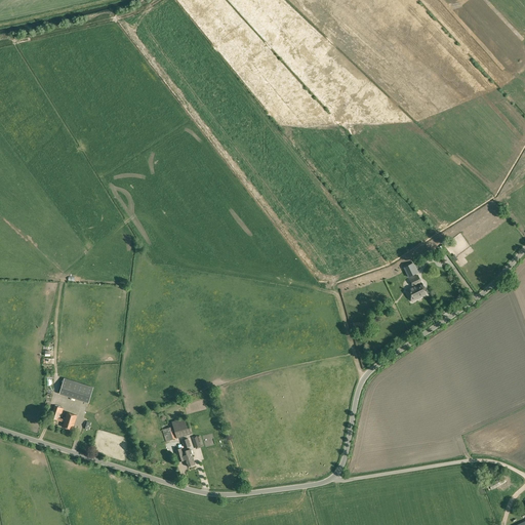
[(404,268),(408,277),(414,275),(409,266),(404,268)]
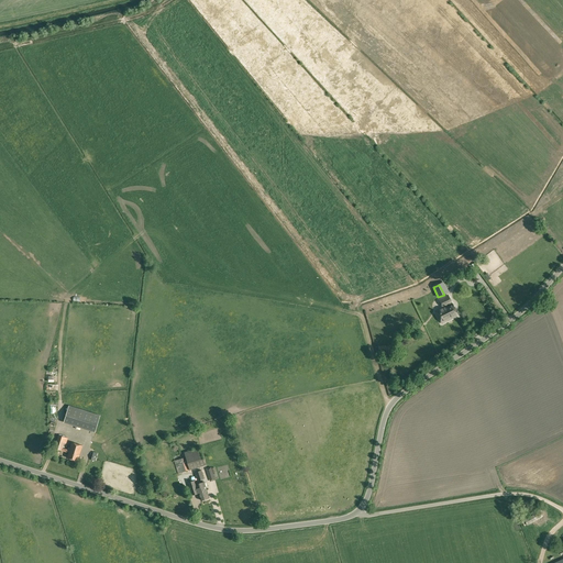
[(457,316),(449,295),(438,300),(442,308),(435,310),(442,323),(457,316)]
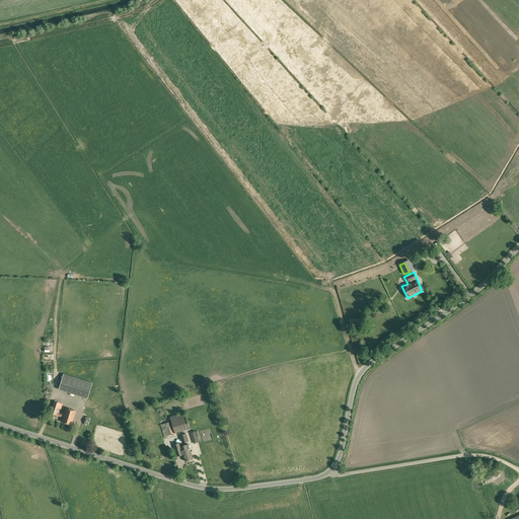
[(88,399),(92,383),(65,375),(60,390),(88,399)]
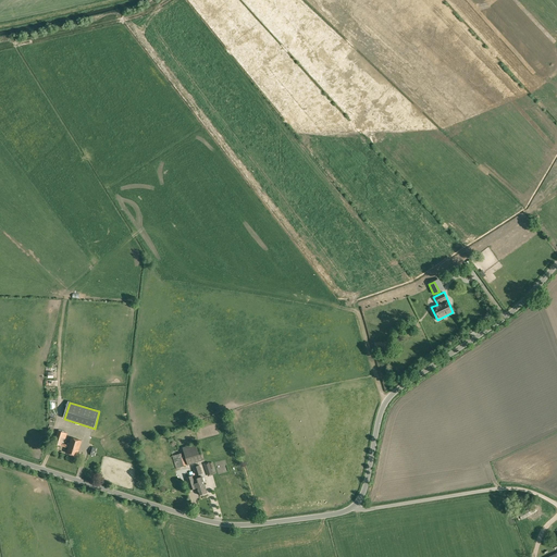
[(64,438),(65,438),(67,433),(58,431),(53,444),(67,448),(66,453),(77,456),(82,441),(71,437),(69,445),(62,443),(64,438)]
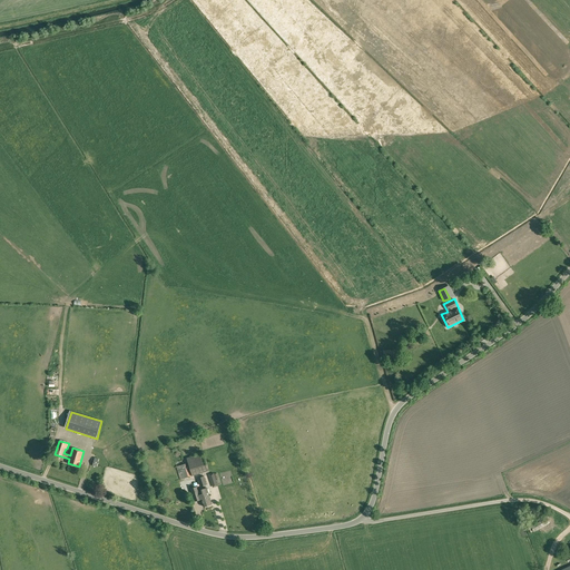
[(208,471),(204,453),(186,459),(192,475),(208,471)]
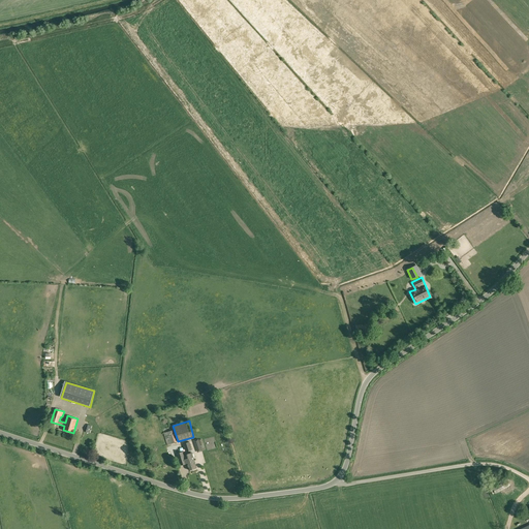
[(177,442),(174,430),(163,433),(167,445),(177,442)]
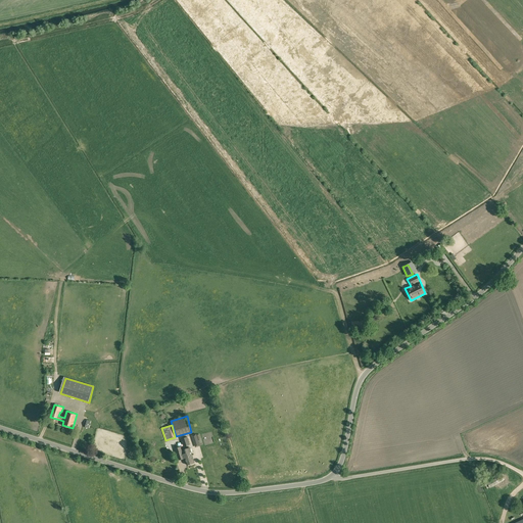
[(190,444),(188,436),(181,438),(184,446),(190,444)]
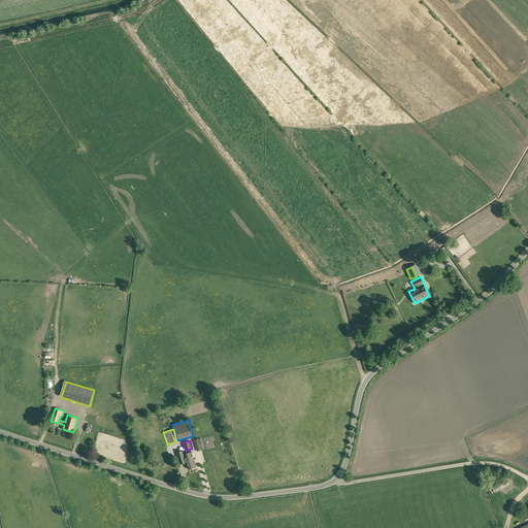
[(196,467),(191,451),(185,454),(184,451),(176,453),(180,464),(187,462),(189,469),(196,467)]
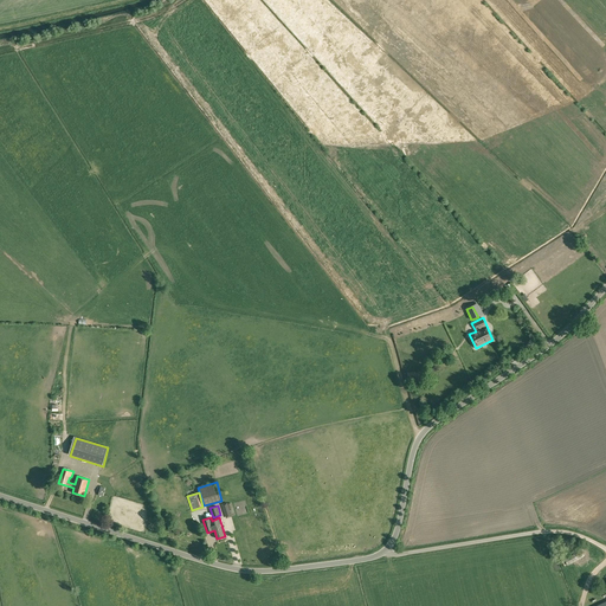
[(565,567),(584,556),(581,550),(561,561),(565,567)]
